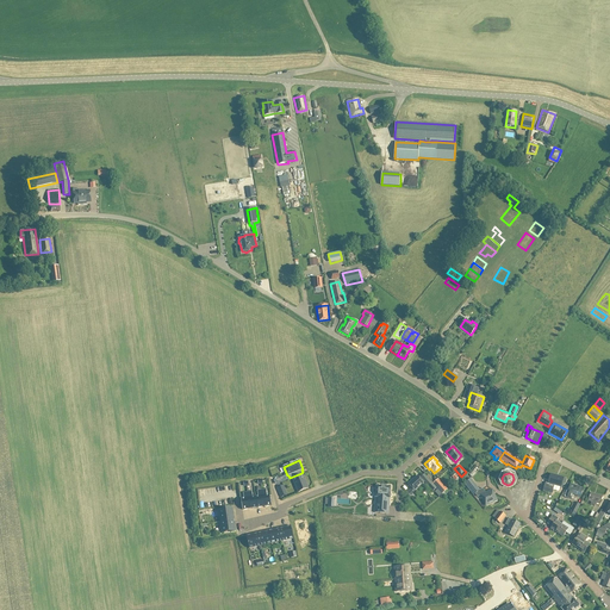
[(293,478),(298,492),(307,489),(303,474),(293,478)]
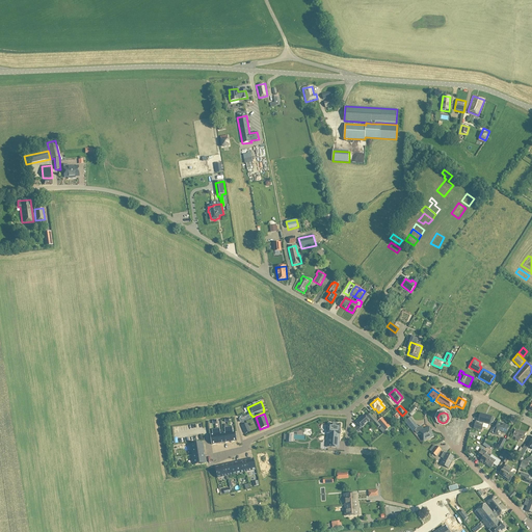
[(377,428),(380,426),(379,424),(370,414),(367,417),(377,428)]
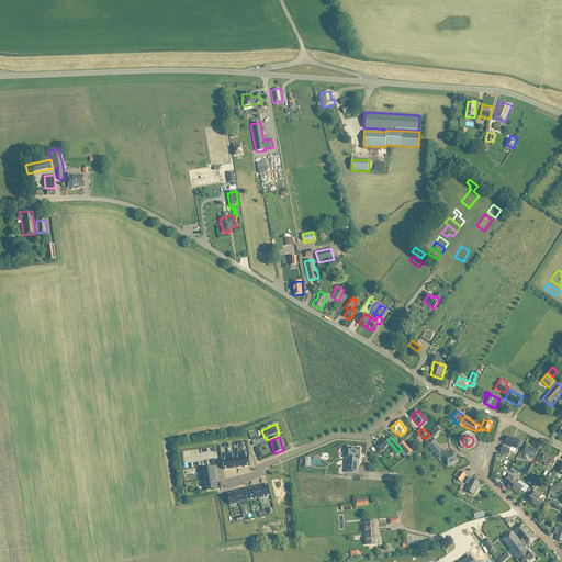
[(503,445),(502,447),(501,452),(508,454),(510,447),(517,449),(518,446),(519,447),(519,446),(520,446),(521,442),(520,441),(521,440),(507,437),(505,445),(503,445)]
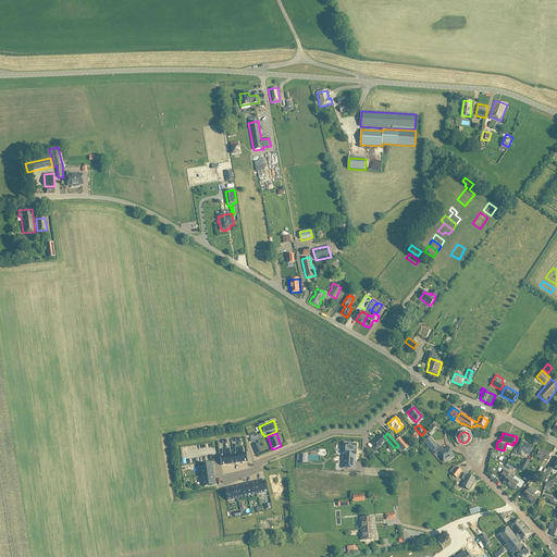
[(372,442),(379,448),(386,441),(382,434),(376,440),(375,438),(372,442)]
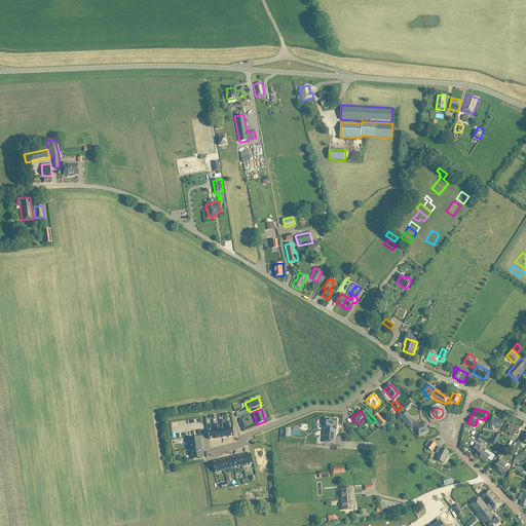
[(378,413),(376,414),(373,417),(375,419),(376,421),(377,422),(378,422),(381,426),(385,422),(378,413)]
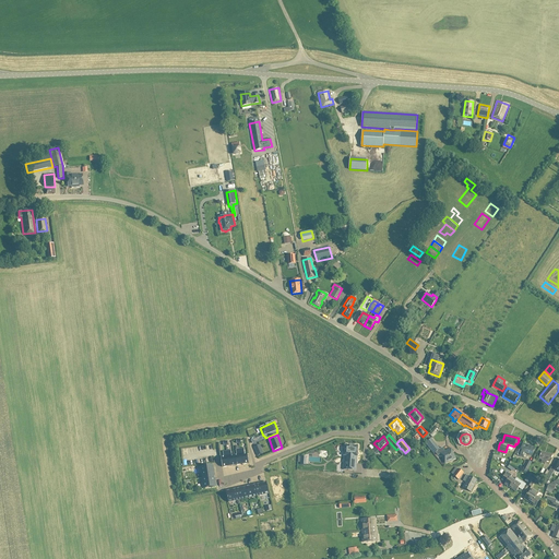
[(438,455),(440,454),(444,463),(455,459),(451,449),(444,452),(442,448),(439,450),(430,439),(426,443),(433,453),(436,452),(438,455)]
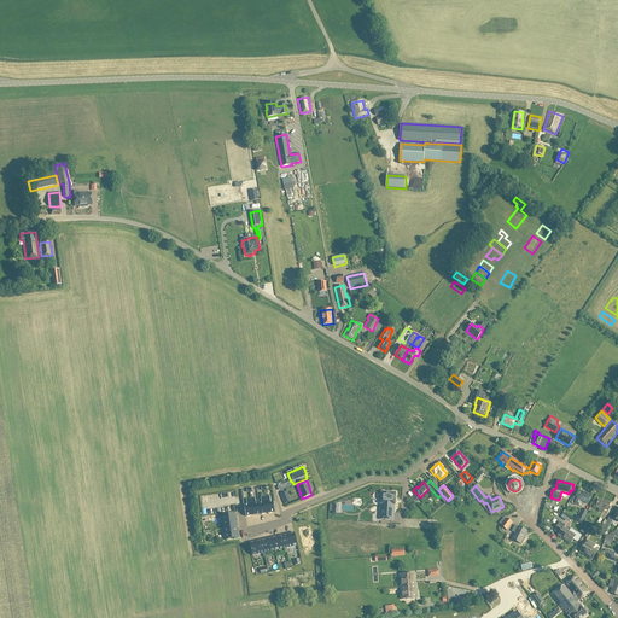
[(577,490),(576,495),(573,495),(571,503),(579,506),(581,502),(588,505),(590,495),(577,490)]
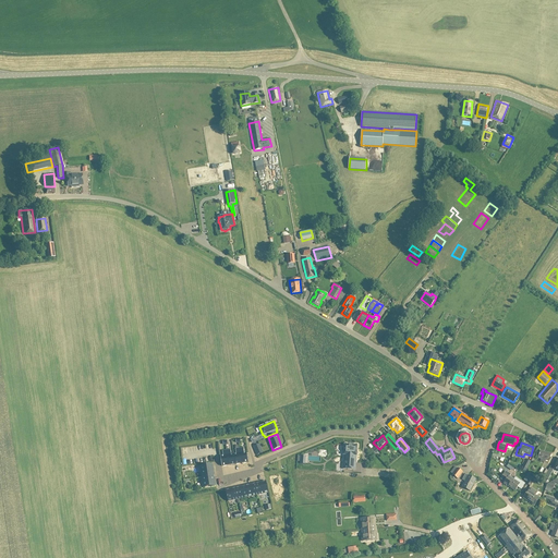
[(358,446),(343,445),(343,455),(342,469),(355,470),(356,456),(358,446)]
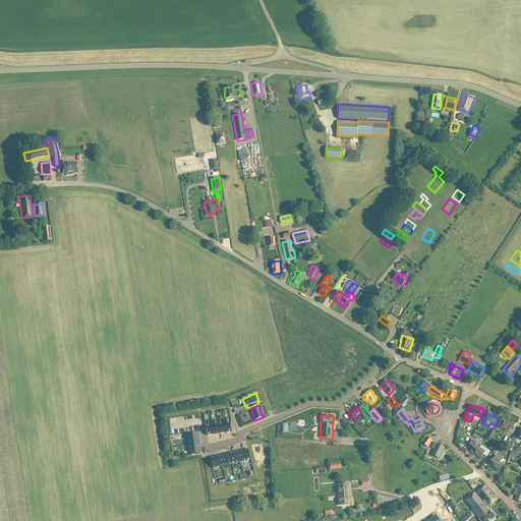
[(227,418),(223,418),(224,423),(225,432),(232,431),(230,422),(228,422),(227,418)]
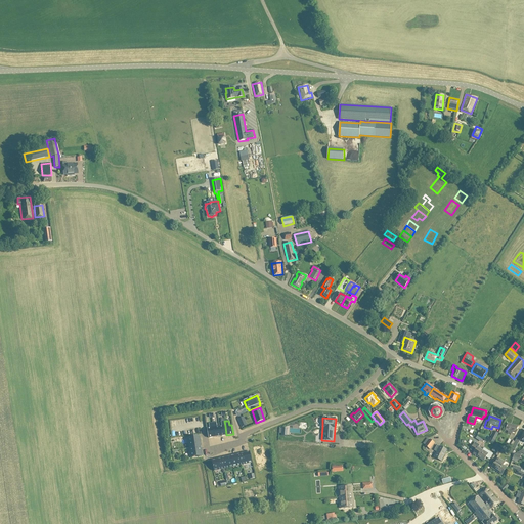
[(505,430),(508,431),(507,434),(510,435),(511,432),(515,433),(517,426),(508,423),(505,430)]
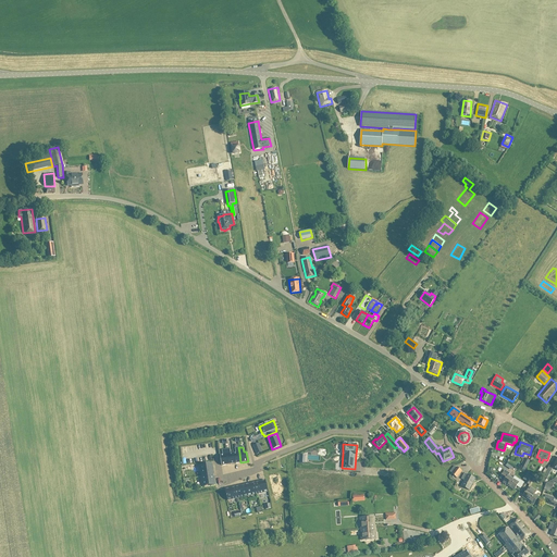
[(201,478),(213,475),(211,465),(210,466),(209,462),(201,463),(201,467),(199,467),(201,478)]
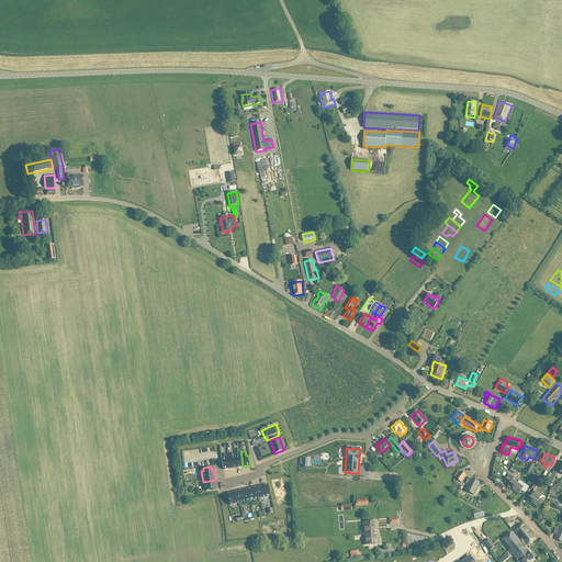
[(465,475),(461,471),(456,478),(460,482),(465,475)]
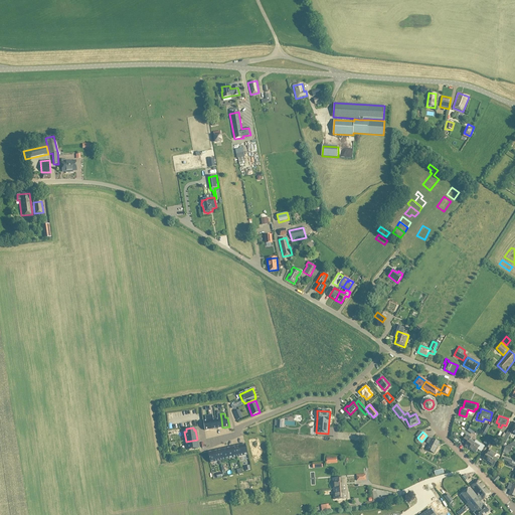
[(496,442),(500,444),(501,444),(500,443),(502,441),(504,438),(506,435),(502,433),(499,439),(498,438),(496,442)]
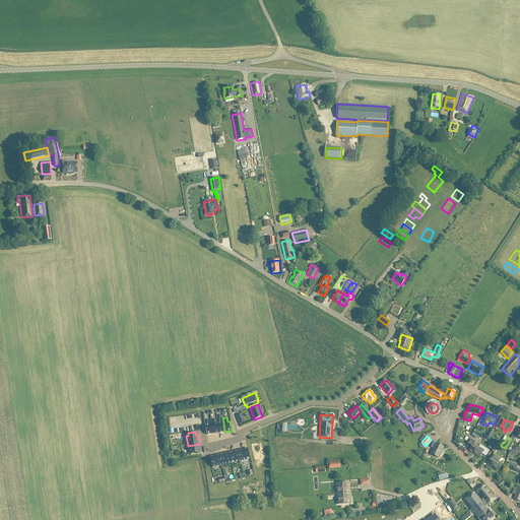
[(470,449),(469,450),(479,457),(481,454),(485,456),(490,451),(480,445),(478,447),(474,444),(475,442),(471,440),(467,446),(470,449)]
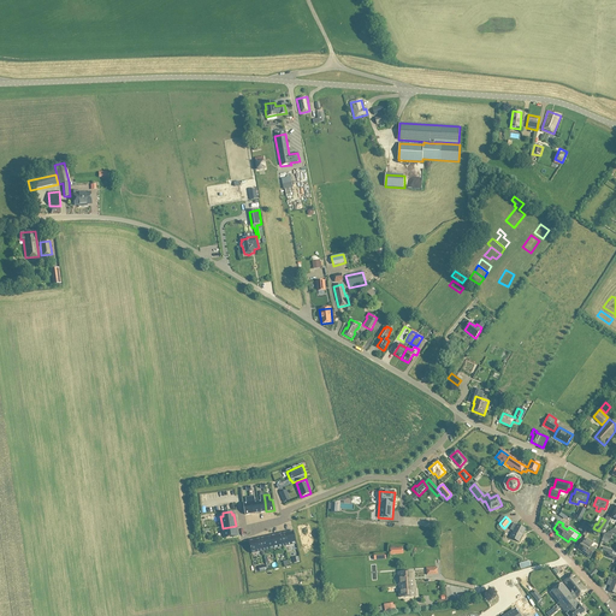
[(513,523),(511,526),(510,529),(514,532),(510,538),(519,543),(525,529),(513,523)]
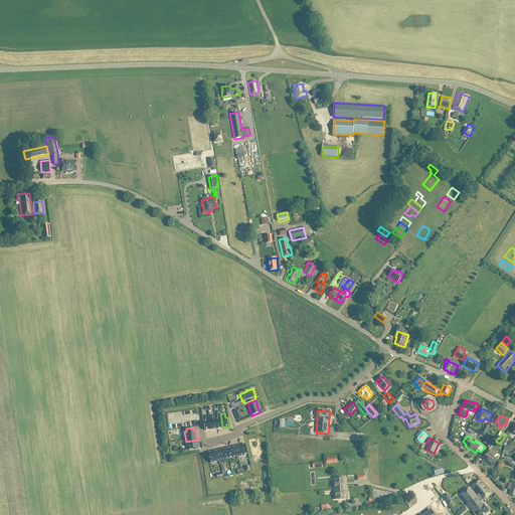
[(198,448),(197,440),(186,442),(187,450),(198,448)]
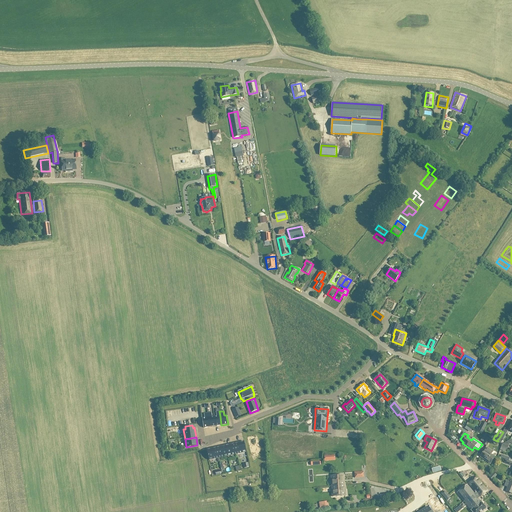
[(234,443),(237,454),(246,452),(244,441),(234,443)]
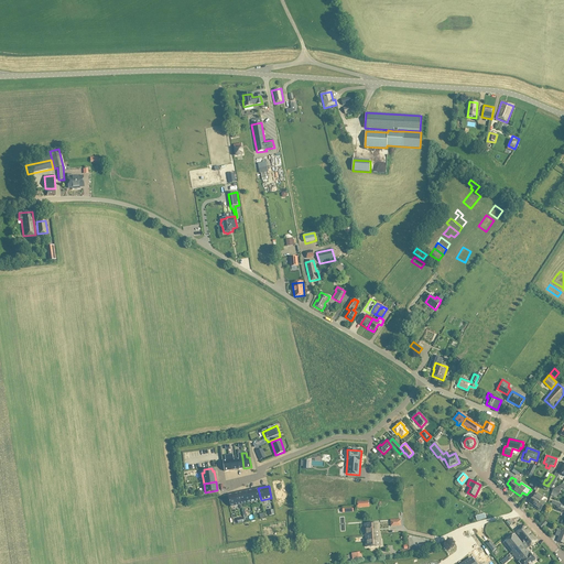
[(261,500),(258,488),(248,490),(251,502),(261,500)]
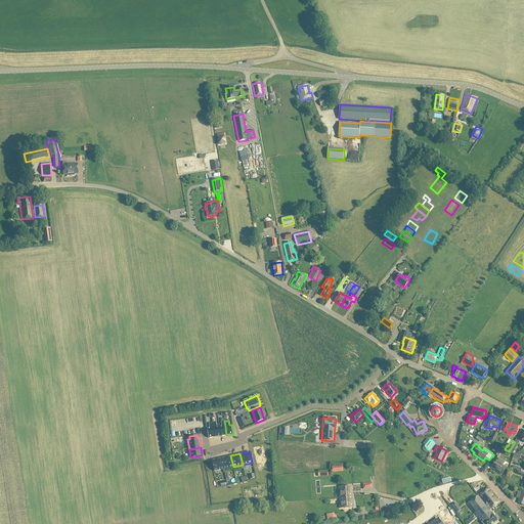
[(233,467),(230,455),(221,457),(223,469),(233,467)]
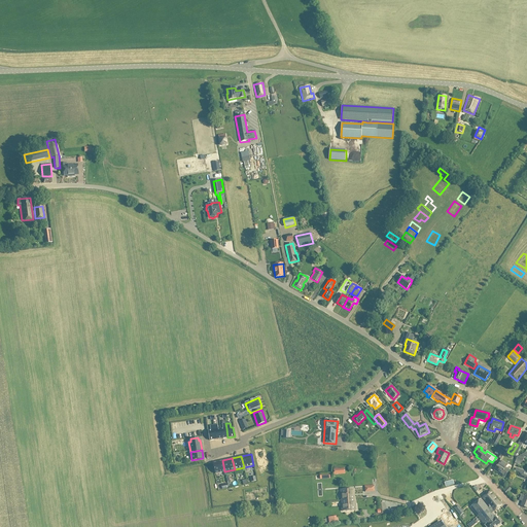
[(215,473),(224,471),(222,460),(213,462),(215,473)]
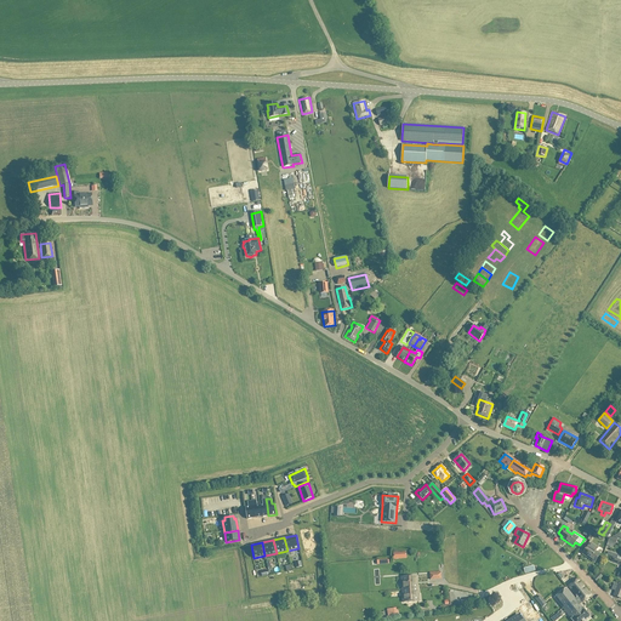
[(591,543),(588,547),(587,546),(582,554),(594,562),(599,554),(596,552),(598,548),(591,543)]
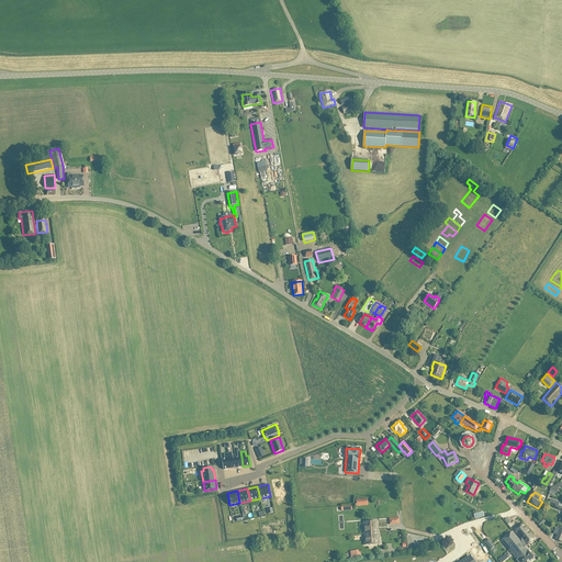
[(363,534),(378,532),(378,521),(363,523),(363,534)]
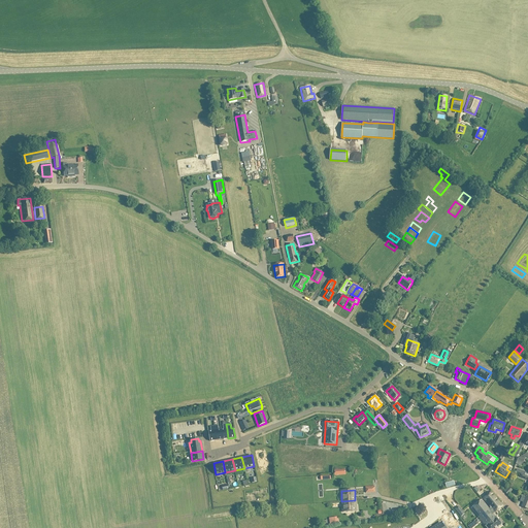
[(491,492),(487,495),(494,504),(498,501),(491,492)]
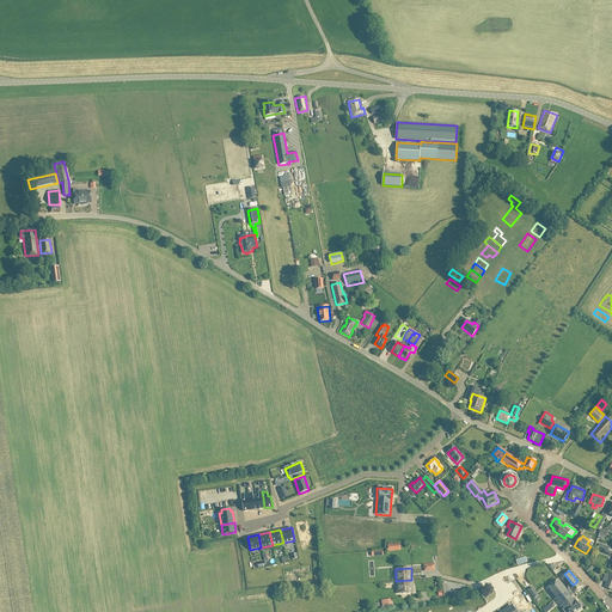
[(564,574),(560,577),(568,588),(573,585),(564,574)]
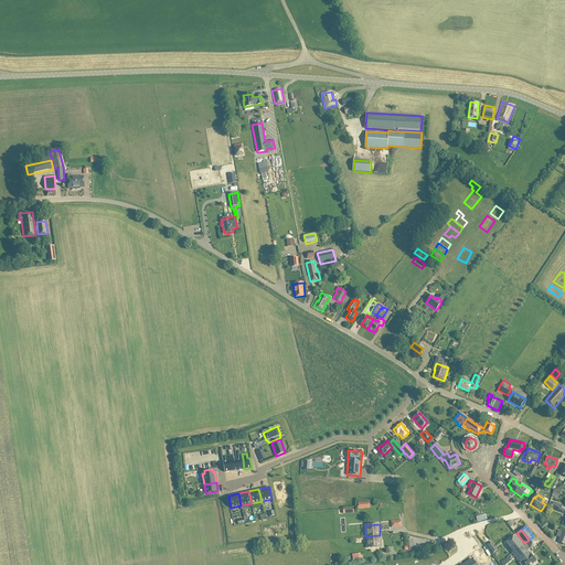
[(456,557),(478,543),(470,531),(454,542),(457,546),(451,551),(456,557)]
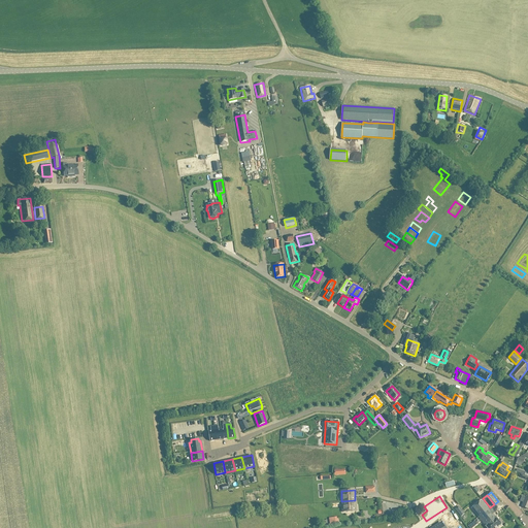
[(356,512),(355,500),(341,501),(342,513),(356,512)]
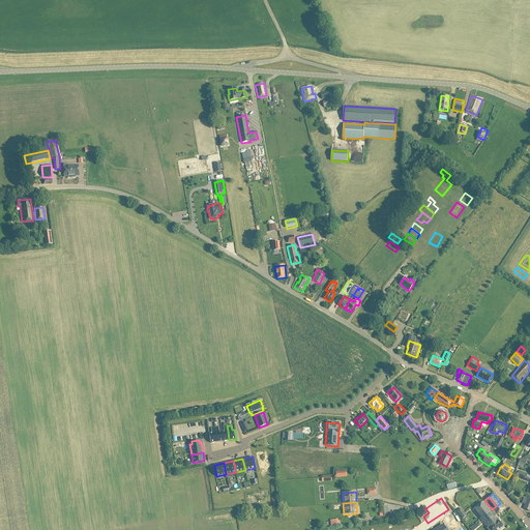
[(473,510),(474,511),(479,518),(488,528),(488,529),(498,529),(503,526),(498,520),(495,516),(492,512),(491,510),(483,502),(473,510)]
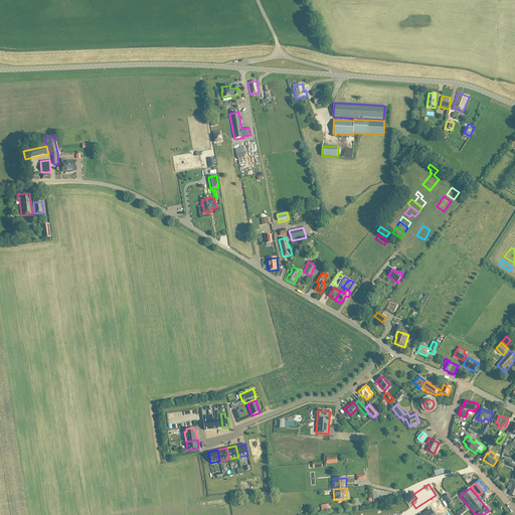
[(478,495),(477,496),(478,498),(481,501),(490,494),(487,489),(486,489),(482,492),(478,495)]
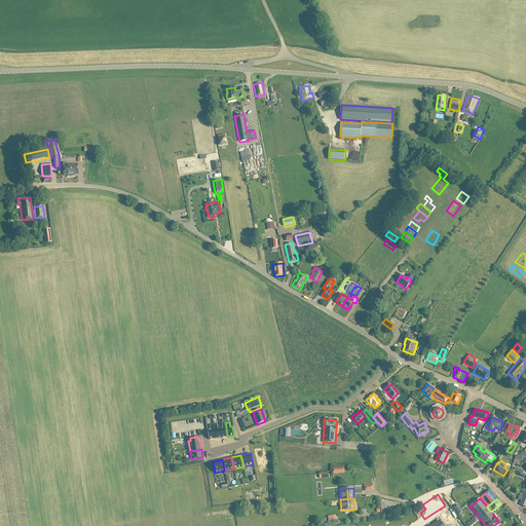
[(457,504),(453,508),(459,515),(462,512),(457,504)]
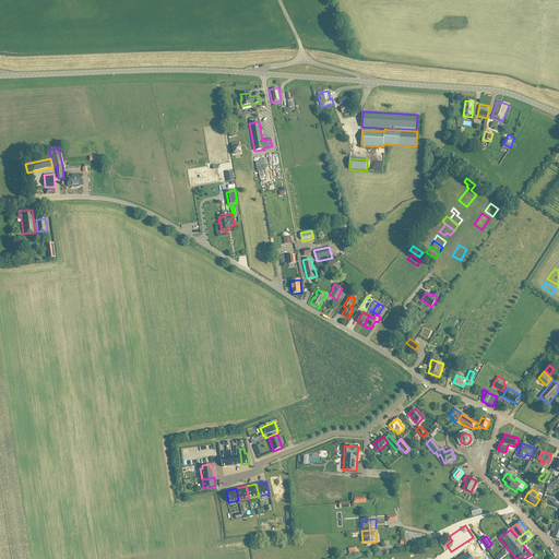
[(437,558),(431,549),(426,552),(430,558),(437,558)]
